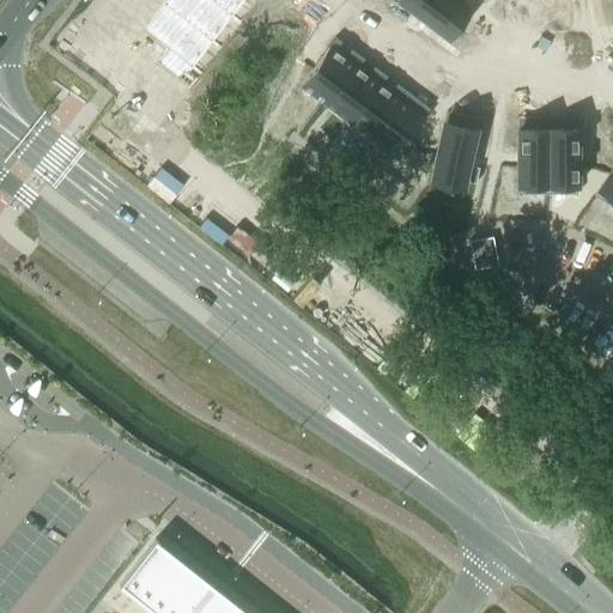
[(167,0),(143,31),(169,53),(158,66),(181,84),(244,0),(167,0)]
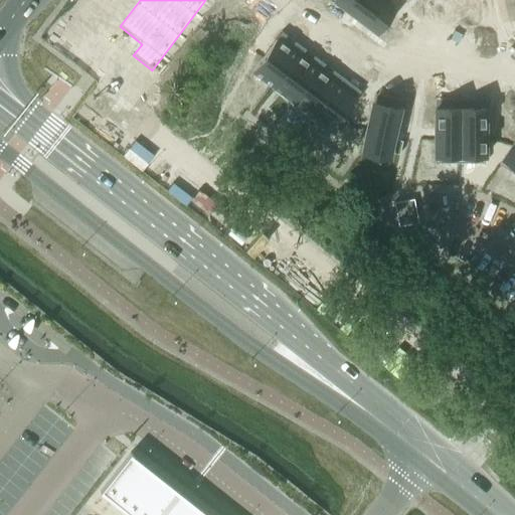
[(381,0),(335,0),(333,2),(369,29),(387,4),(381,0)]
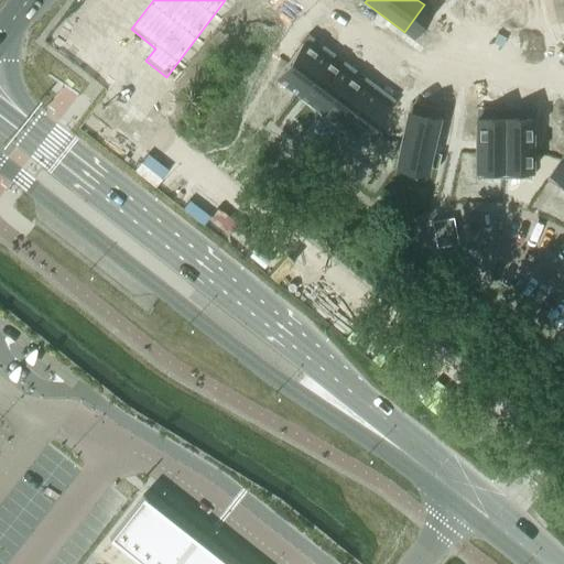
[(302,43),(275,78),(297,95),(324,60),(302,43)]
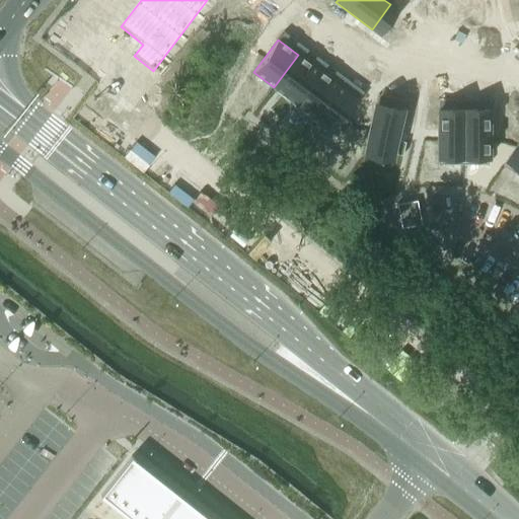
[(298,55),(274,87),(292,100),(288,106),(289,107),(317,69),(298,55)]
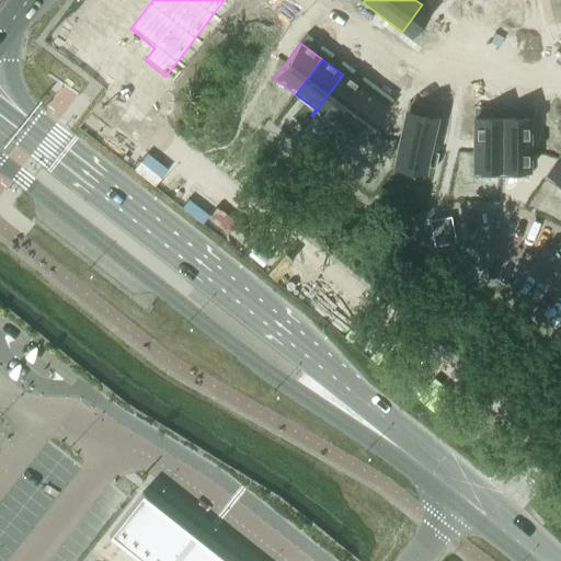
[(343,75),(312,116),(333,132),(364,91),(343,75)]
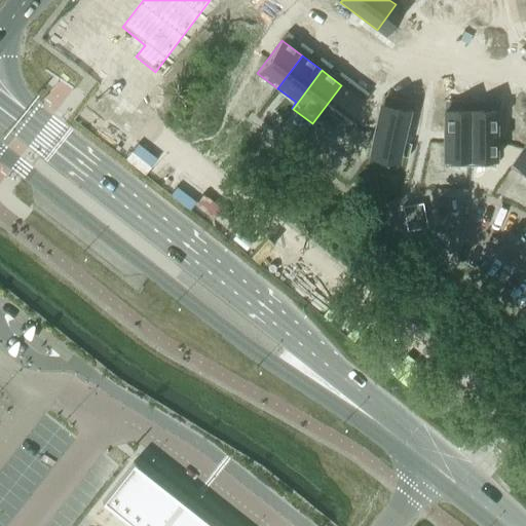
[(341,85),(312,123),(333,139),(341,128),(347,134),(355,123),(348,118),(362,101),(341,85)]
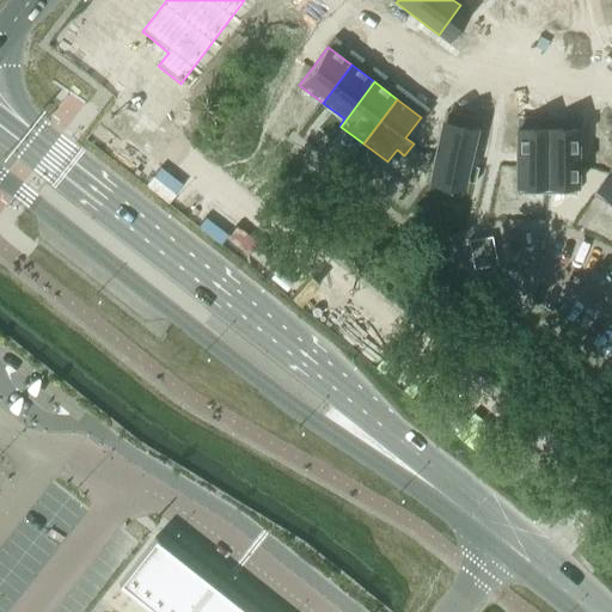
[(444,123),(432,181),(461,187),(463,182),(475,184),(478,169),(466,165),(473,129),(444,123)]
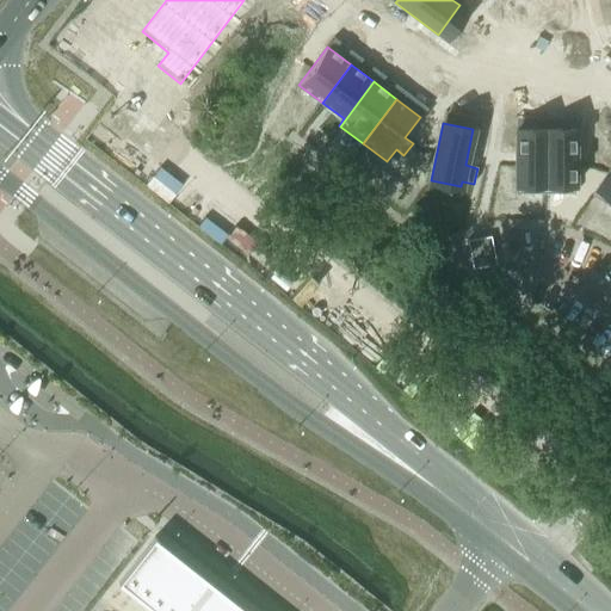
[(545,129),(516,129),(516,193),(545,193),(545,129)]
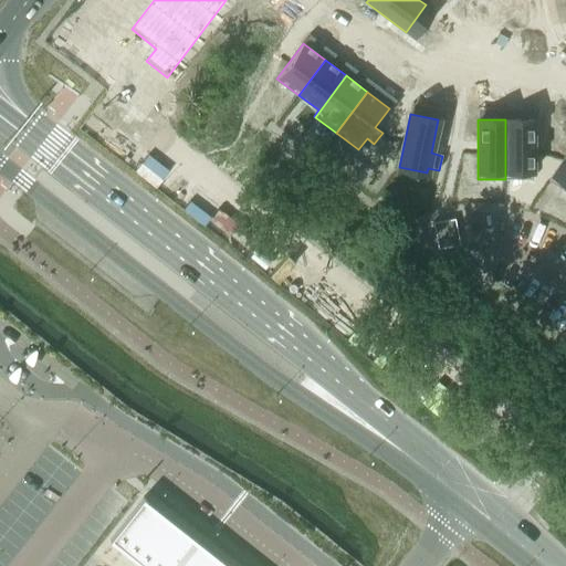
[(533,119),(505,119),(505,179),(533,179),(533,119)]
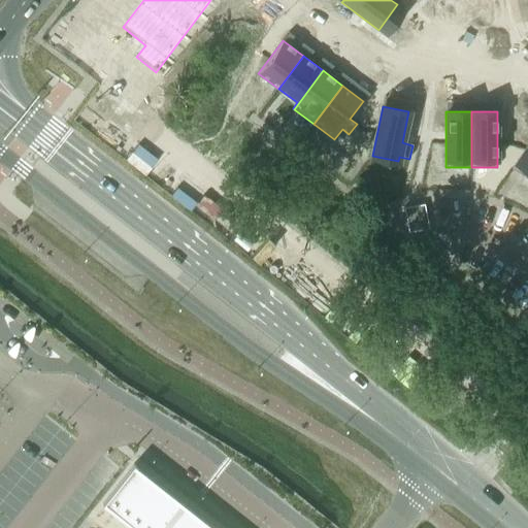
[(527,144),(512,168),(527,179),(527,144)]
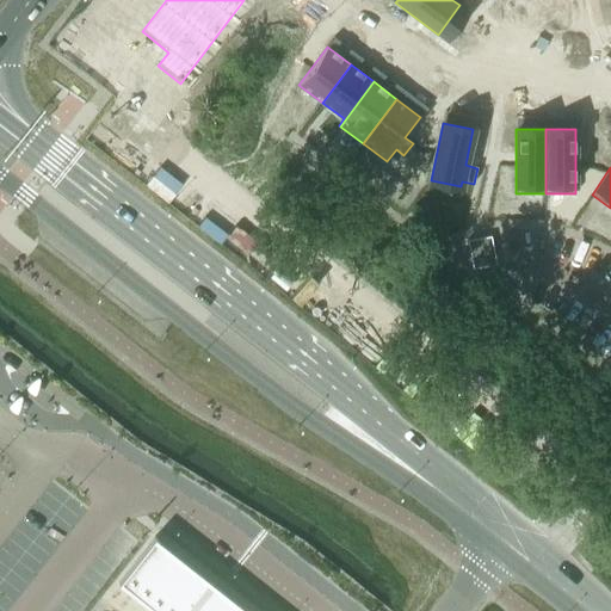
[(491,235),(481,238),(483,247),(483,252),(493,250),(491,235)]
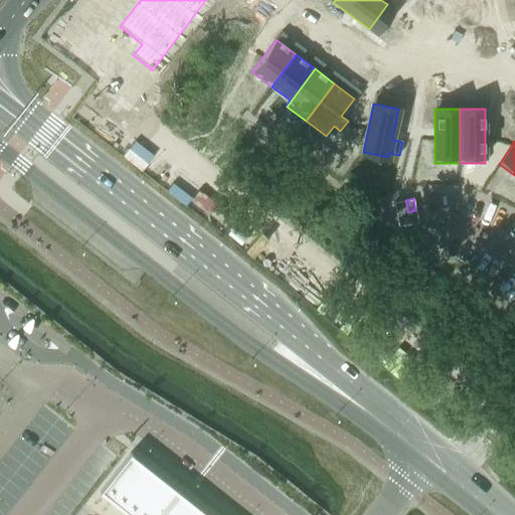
[(405,200),(393,202),(395,210),(407,208),(405,200)]
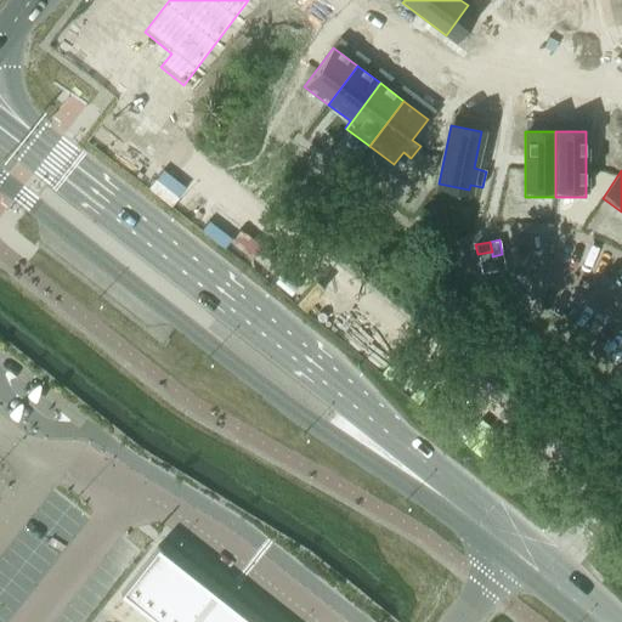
[(492,252),(478,254),(479,264),(493,261),(492,256),(492,252)]
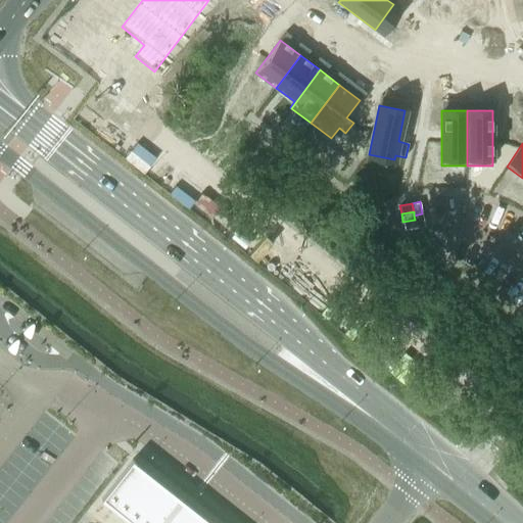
[(422,214),(414,216),(415,220),(417,227),(424,226),(422,214)]
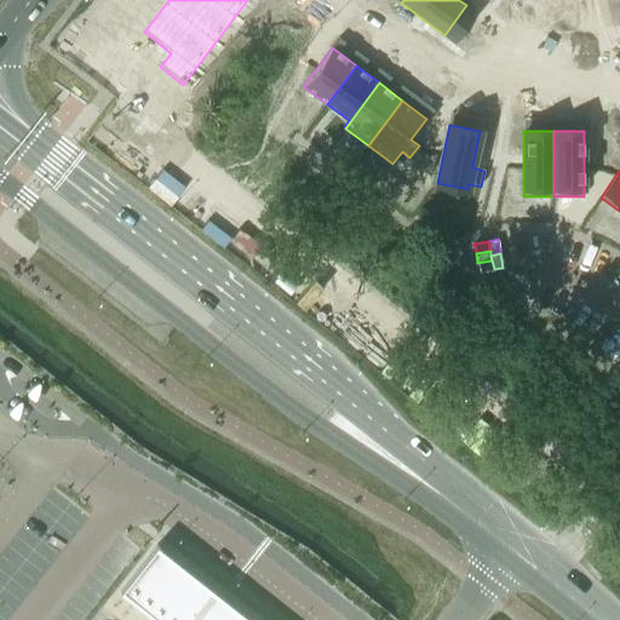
[(492,260),(477,263),(480,273),(494,269),(492,260)]
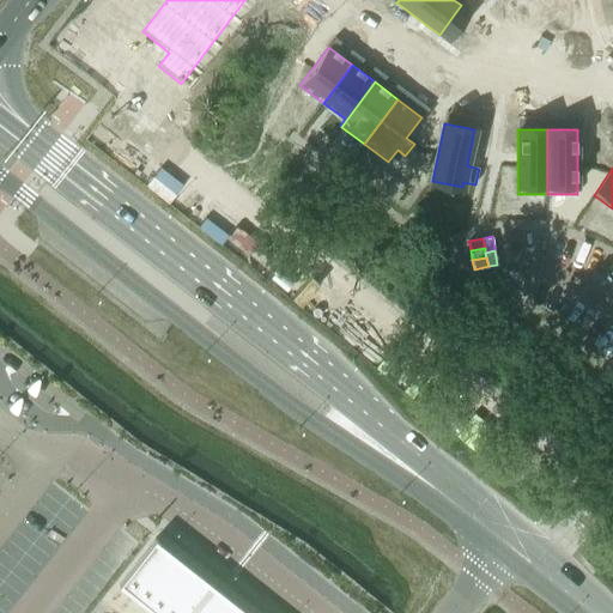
[(153,540),(119,584),(122,588),(123,587),(141,601),(143,601),(157,612),(187,612),(210,586),(183,564),(157,544),(158,541),(155,539),(153,540)]
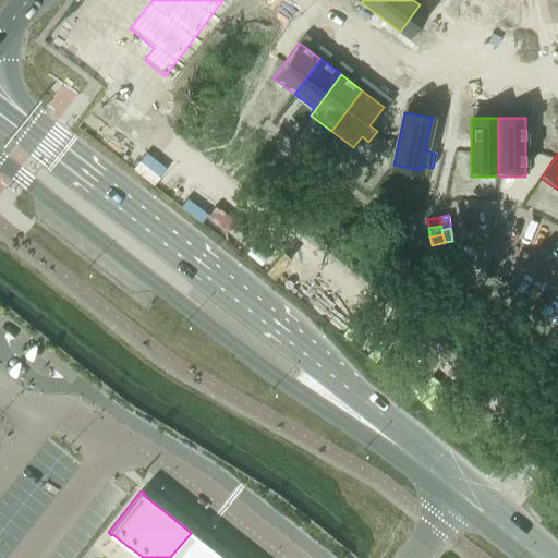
[(191,533),(170,557),(223,557),(214,550),(191,533)]
